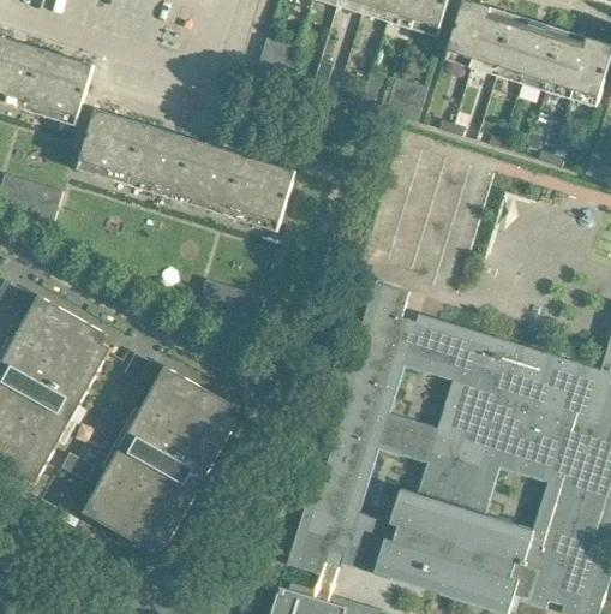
[(385,22),(391,0),(336,0),(335,6),(385,22)]
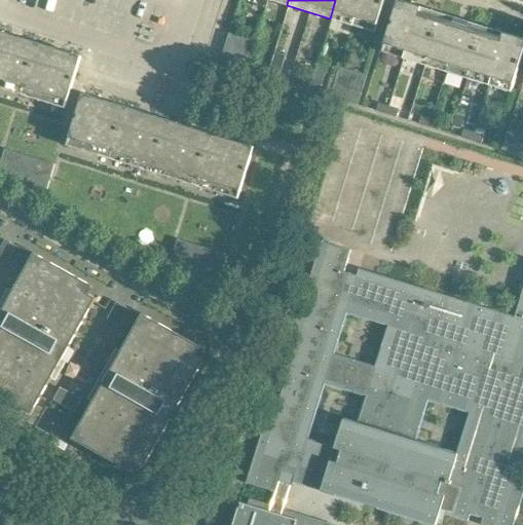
[(372,32),(382,0),(335,0),(330,19),(372,32)]
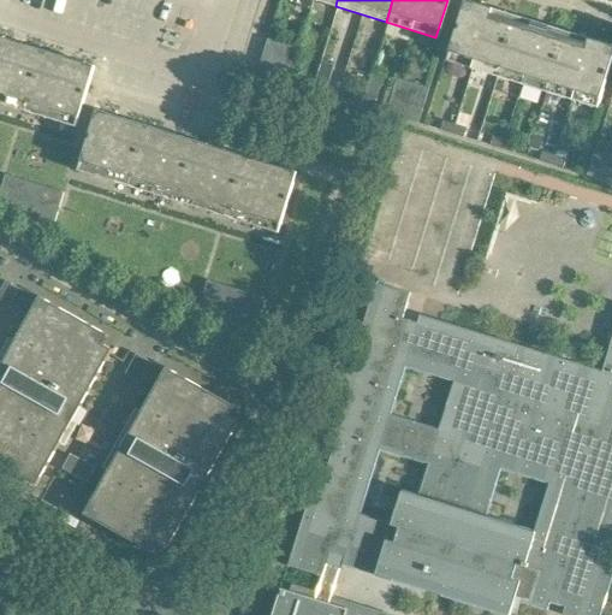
[(494,76),(514,16),(467,0),(463,0),(444,60),(494,76)]
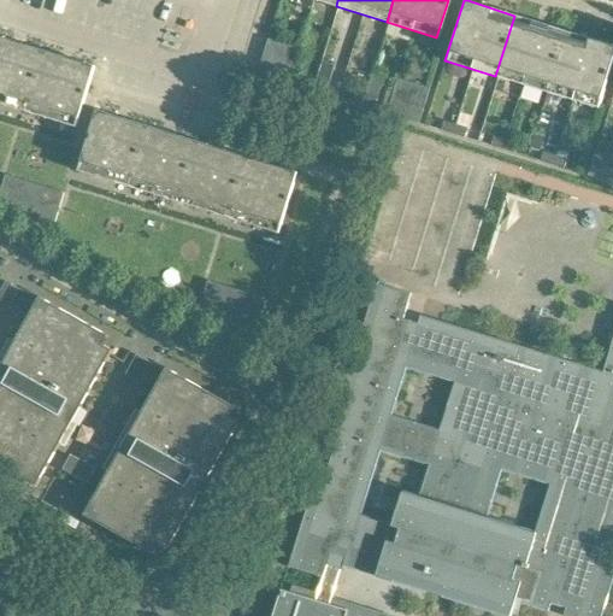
[(546,92),(565,31),(514,16),(495,76),(546,92)]
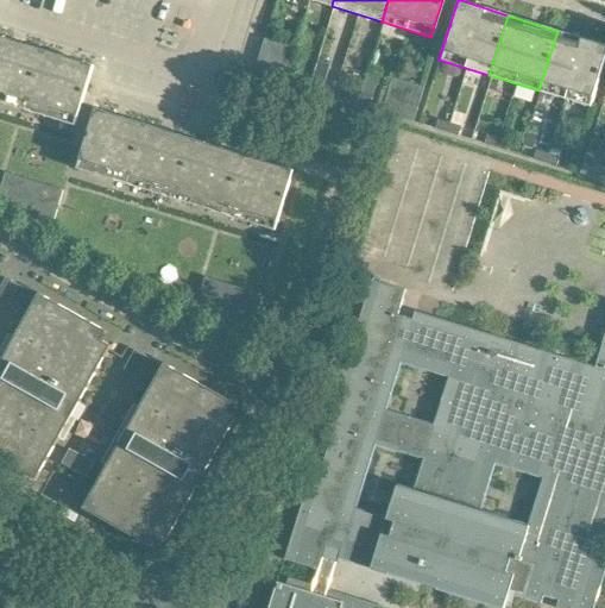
[(588,106),(604,54),(604,45),(558,31),(539,91),(588,106)]
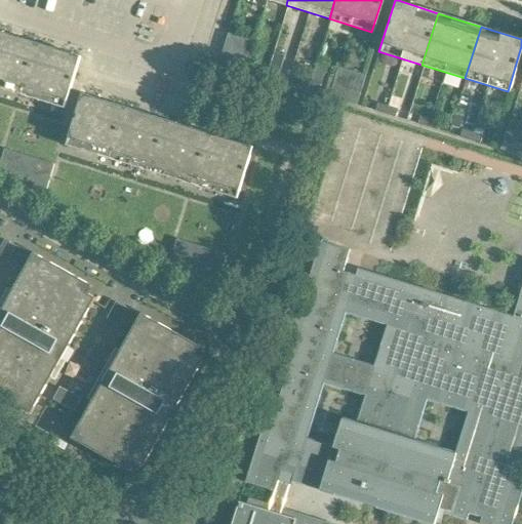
[(0,88),(19,94),(36,43),(0,32),(0,88)]
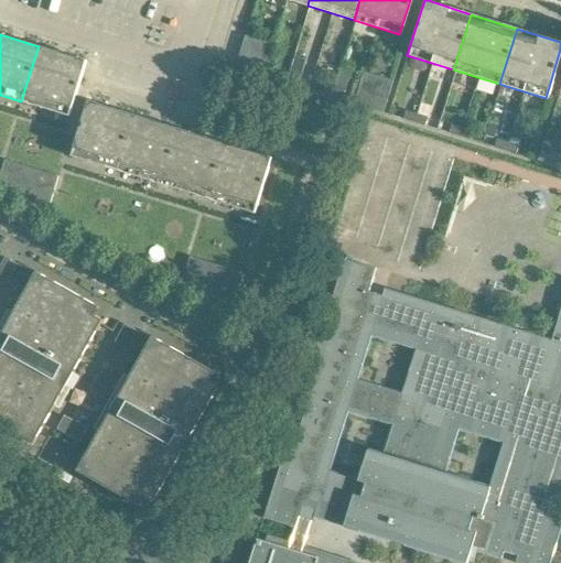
[(250,38),(243,35),(239,47),(247,51),(250,38)]
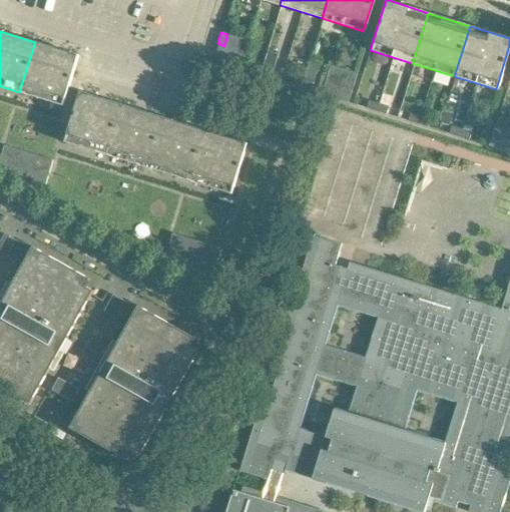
[(234,36),(227,34),(224,46),(230,48),(234,36)]
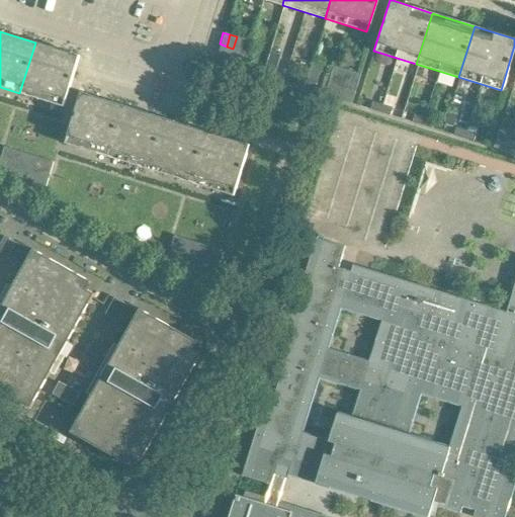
[(243,38),(237,36),(233,49),(239,51),(243,38)]
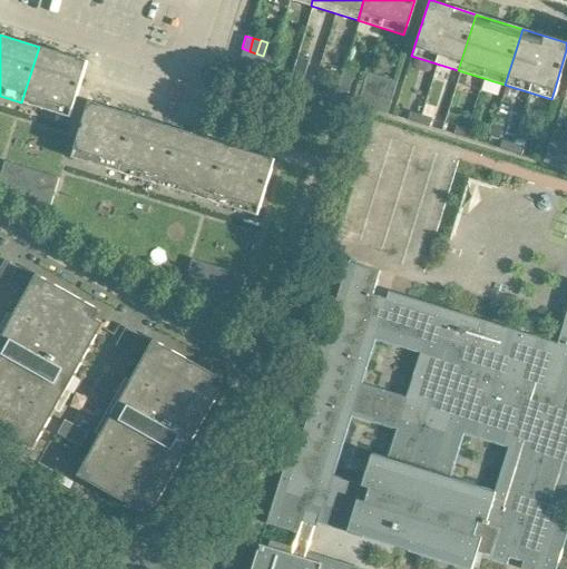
[(275,45),(267,42),(263,56),(271,58),(275,45)]
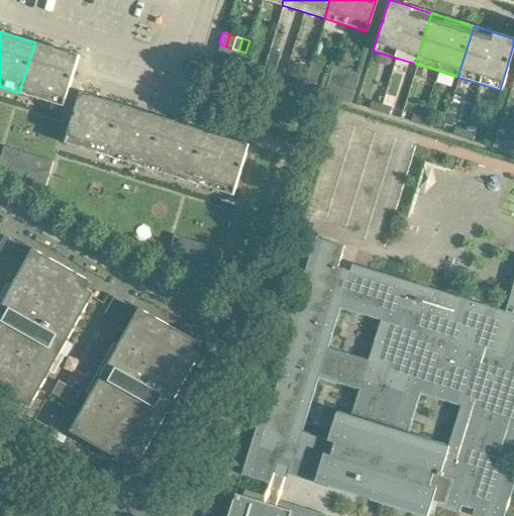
[(62,106),(77,56),(35,42),(19,93),(62,106)]
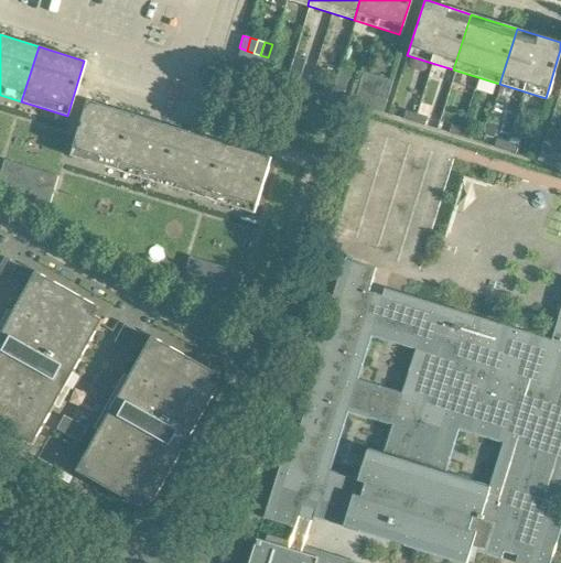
[(267,62),(268,57),(260,55),(254,53),(247,51),(239,47),(237,52),(245,55),(252,57),(259,60),(267,62)]
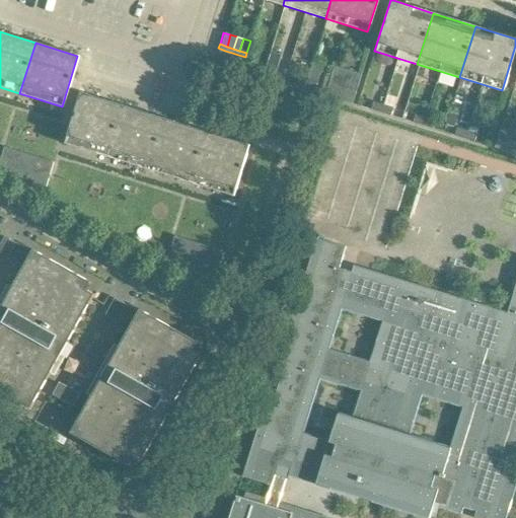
[(225,51),(218,48),(215,60),(222,62),(225,51)]
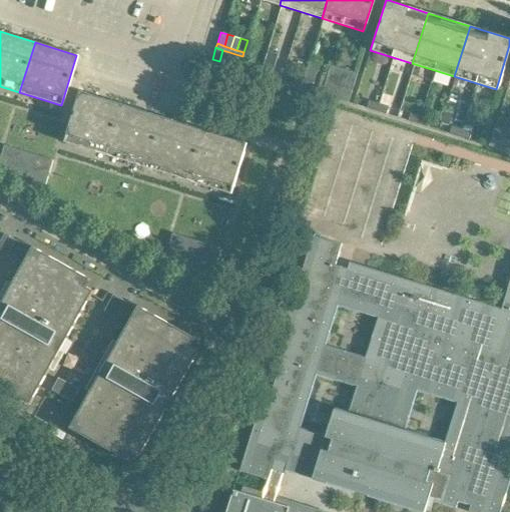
[(229,52),(222,50),(219,61),(225,63),(229,52)]
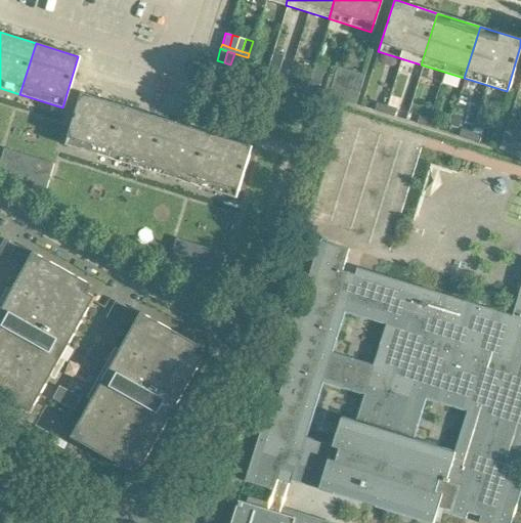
[(241,55),(234,53),(230,64),(236,67),(241,55)]
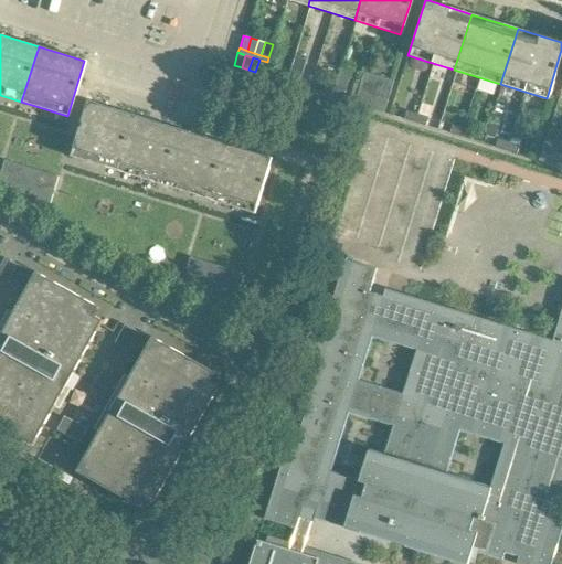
[(267,62),(260,60),(255,72),(263,75),(267,62)]
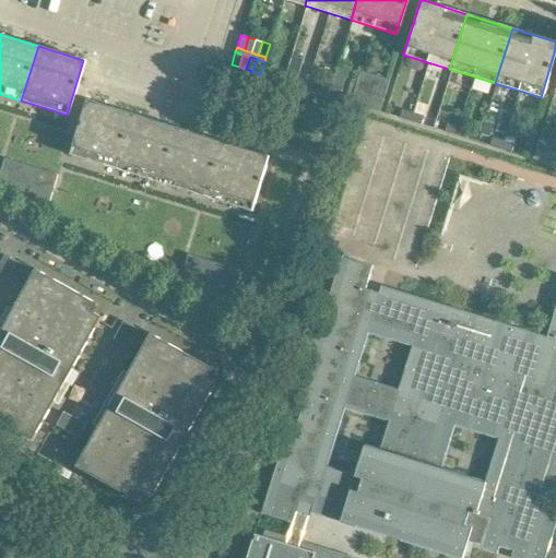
[(366,72),(358,70),(354,84),(362,86),(366,72)]
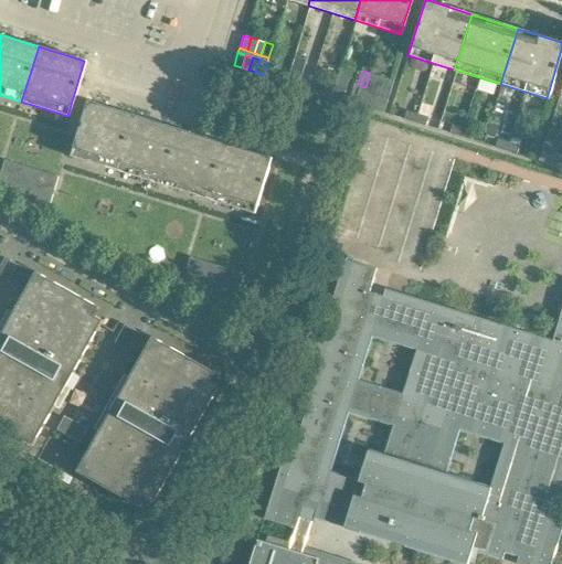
[(295,85),(297,75),(286,73),(284,81),(295,85)]
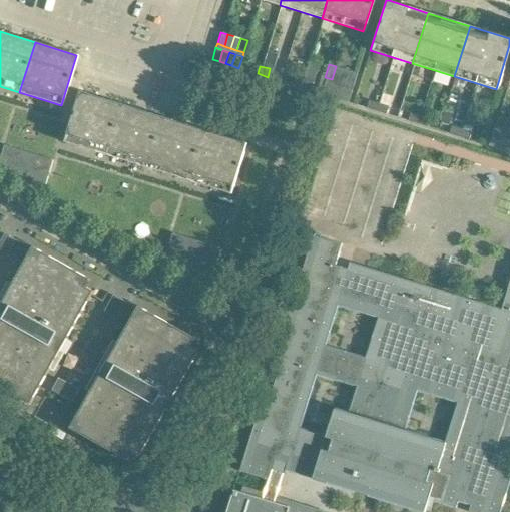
[(342,68),(336,66),(332,79),(338,81),(342,68)]
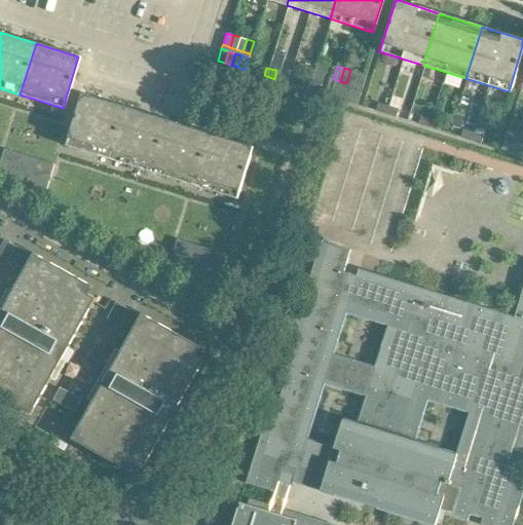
[(357,72),(350,70),(346,83),(352,85),(357,72)]
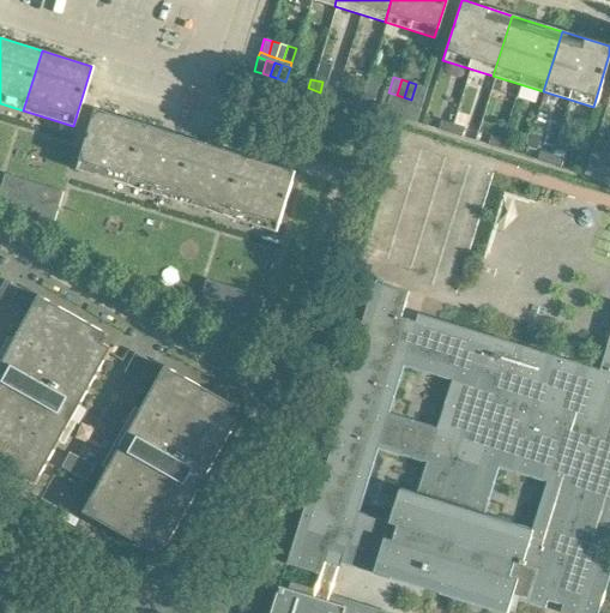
[(424,86),(416,84),(411,100),(420,102),(424,86)]
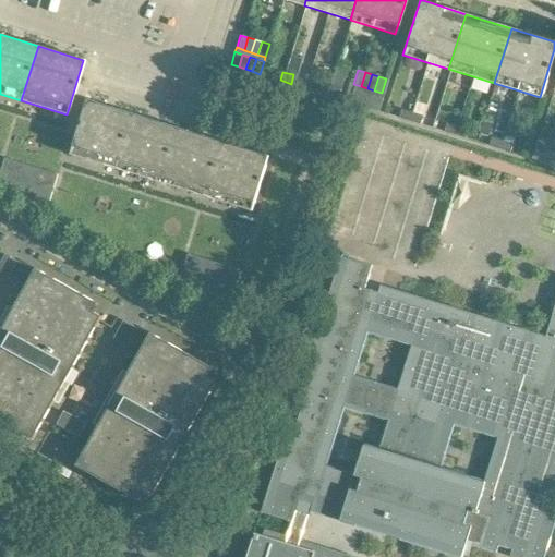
[(325,94),(328,86),(317,83),(315,91),(325,94)]
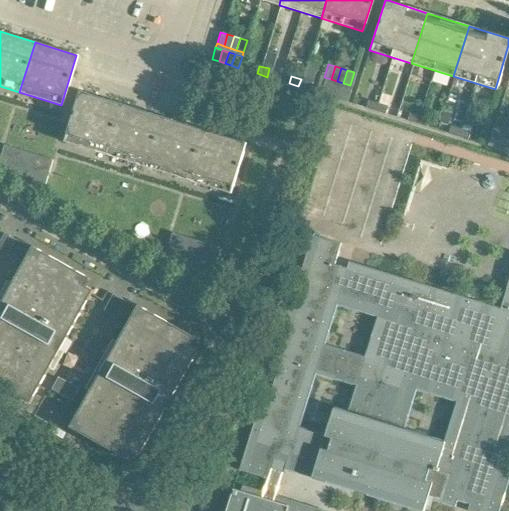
[(349,89),(350,85),(343,83),(337,81),(331,79),(324,77),(323,80),(330,83),(336,85),(342,86),(349,89)]
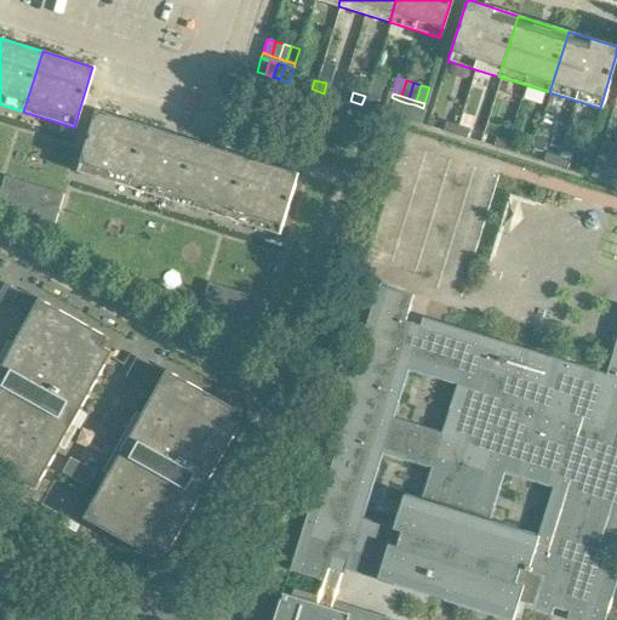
[(373,108),(376,100),(365,96),(361,104),(373,108)]
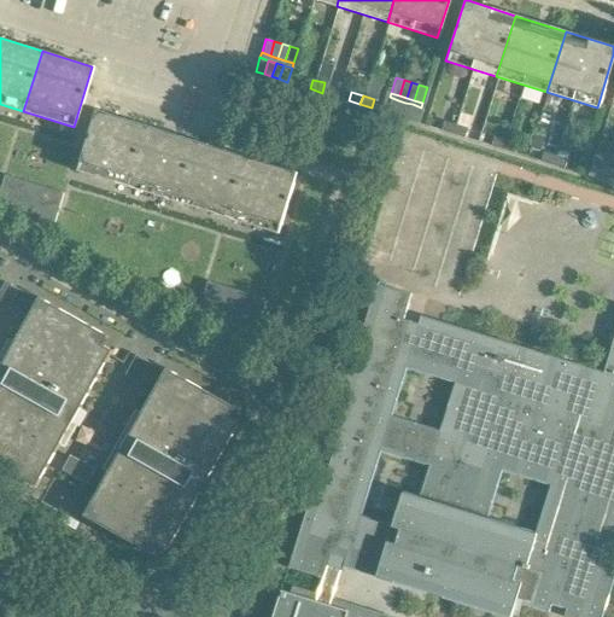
[(398,100),(390,97),(385,112),(393,115),(398,100)]
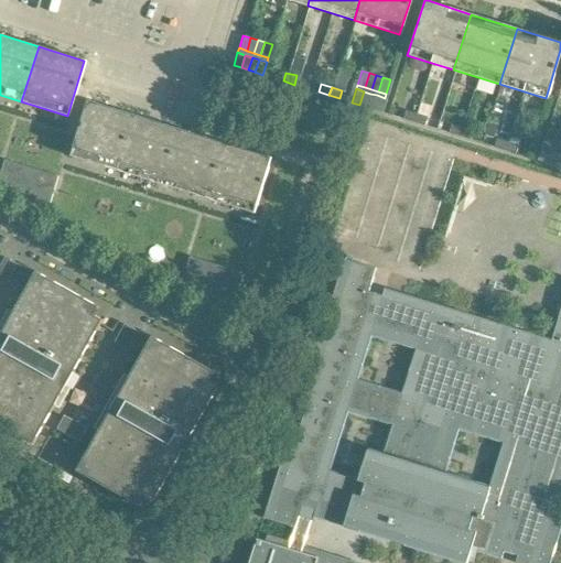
[(370,94),(364,91),(359,105),(366,107),(370,94)]
